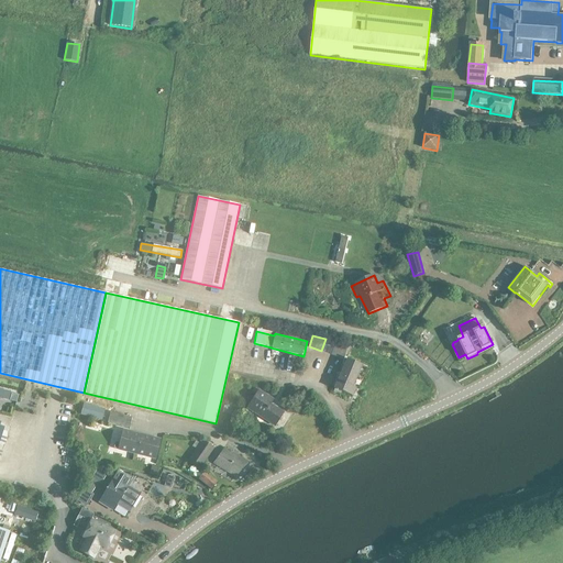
[(330,340),(326,339),(321,351),(344,359),(349,346),(330,340)]
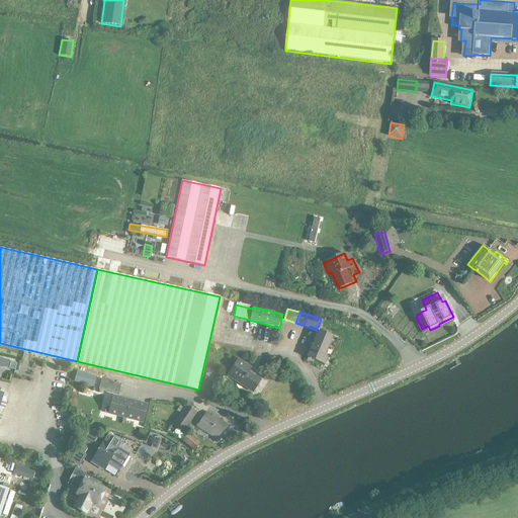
[(332,336),(320,331),(308,358),(324,365),(327,357),(324,355),(332,336)]
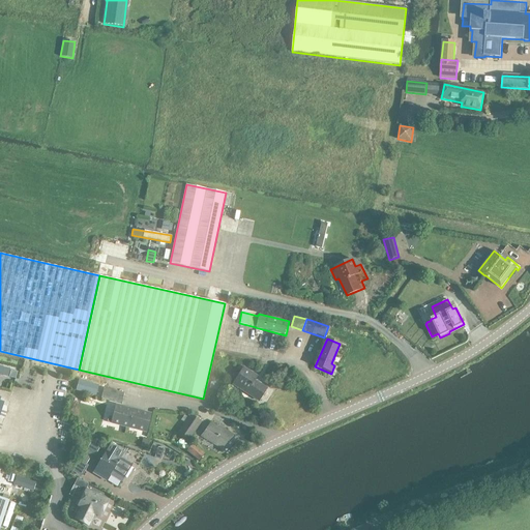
[(0,366),(0,375),(7,377),(9,369),(0,366)]
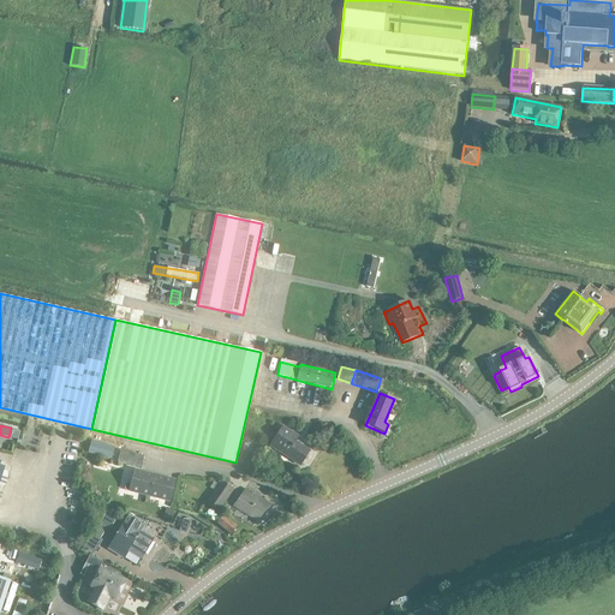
[(298,436),(282,428),(272,443),(279,448),(278,451),(299,465),(309,451),(296,441),(298,436)]
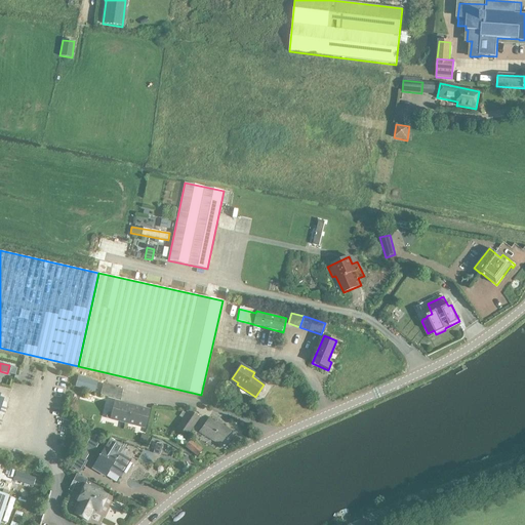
[(94,390),(97,380),(78,375),(75,385),(94,390)]
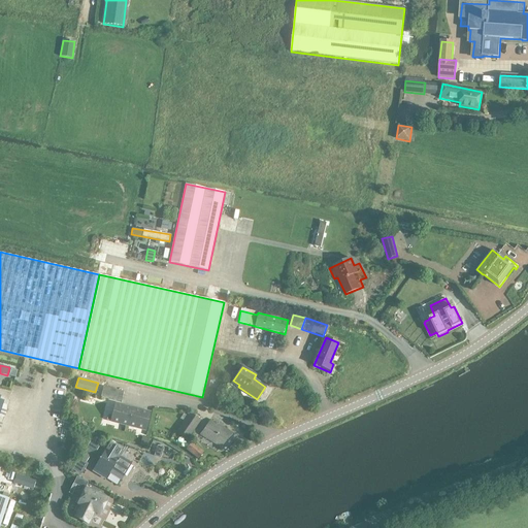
[(210,380),(208,388),(217,389),(219,382),(210,380)]
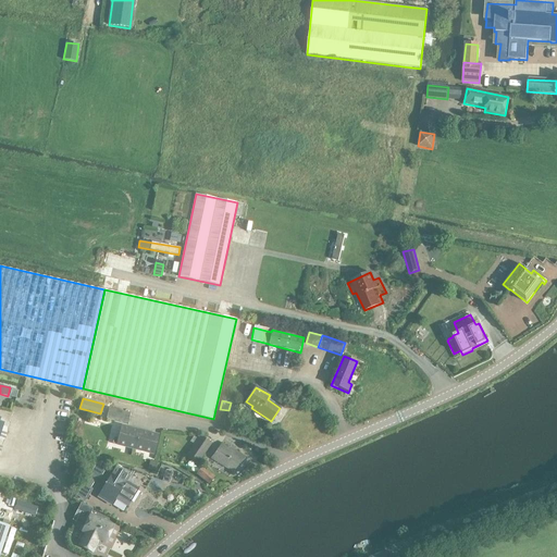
[(111,419),(132,424),(135,413),(113,408),(111,419)]
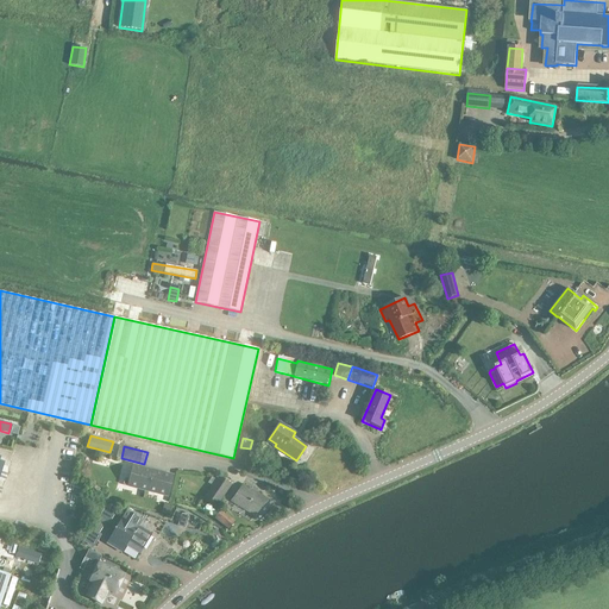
[(133,485),(159,493),(168,495),(173,476),(138,466),(136,479),(131,478),(130,484),(135,485),(133,485)]
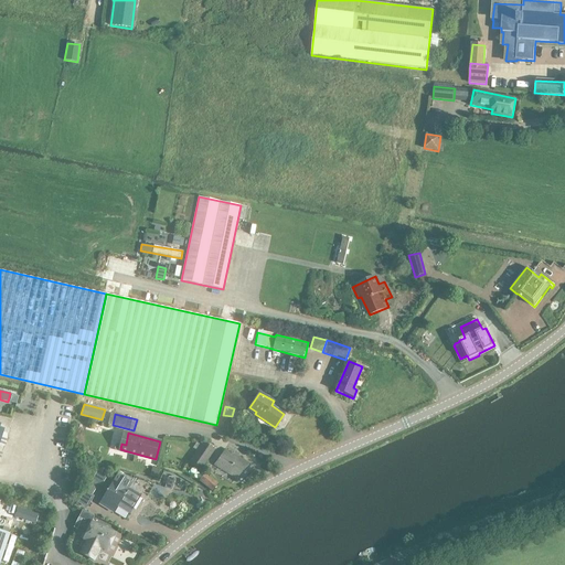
[(201,470),(214,450),(203,441),(189,461),(201,470)]
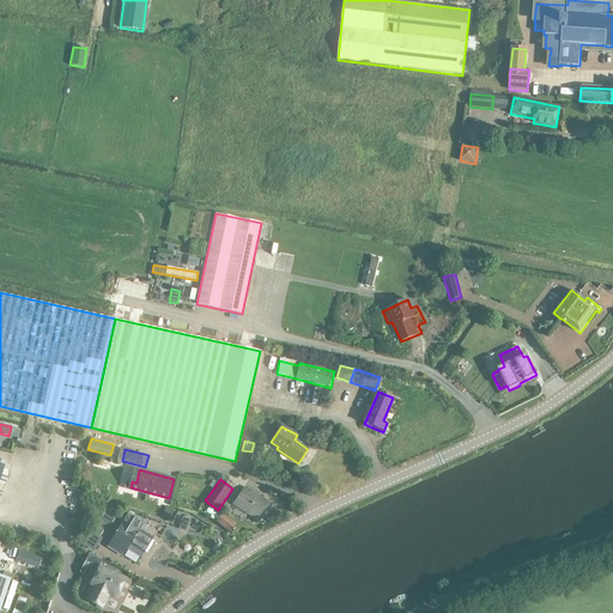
[(258,520),(272,505),(243,487),(234,503),(258,520)]
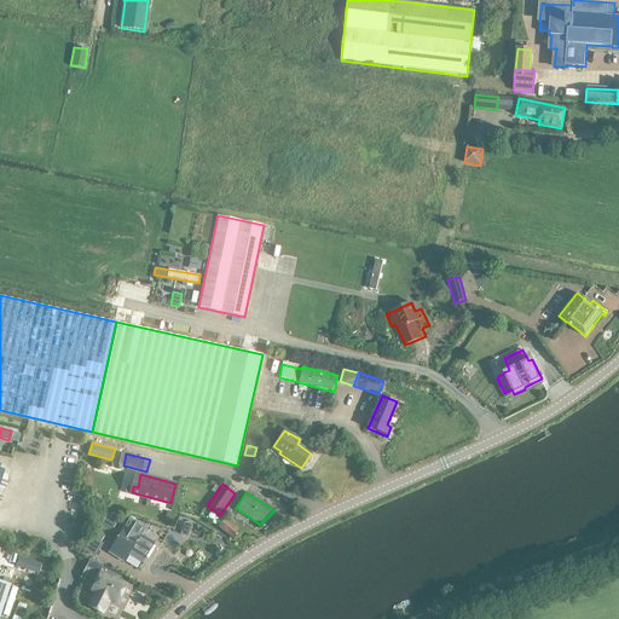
[(166,513),(163,522),(173,525),(175,515),(166,513)]
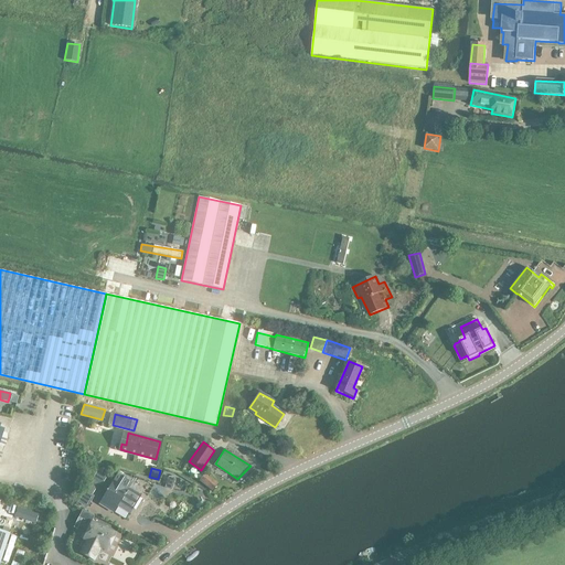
[(118,472),(99,503),(114,511),(119,502),(132,510),(140,496),(129,489),(134,481),(118,472)]
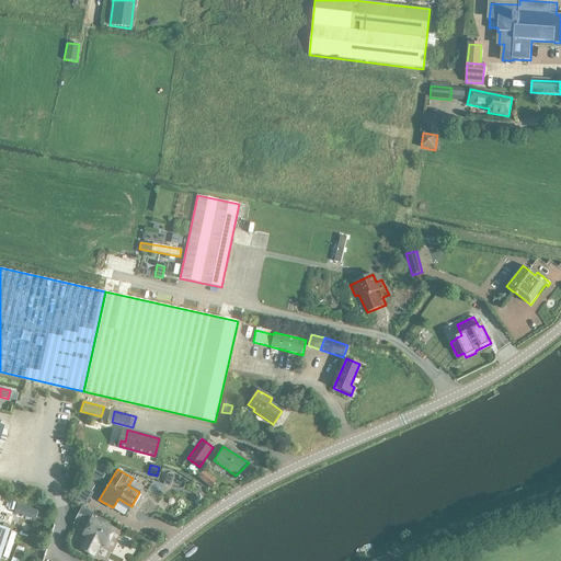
[(203,470),(197,477),(212,488),(217,481),(203,470)]
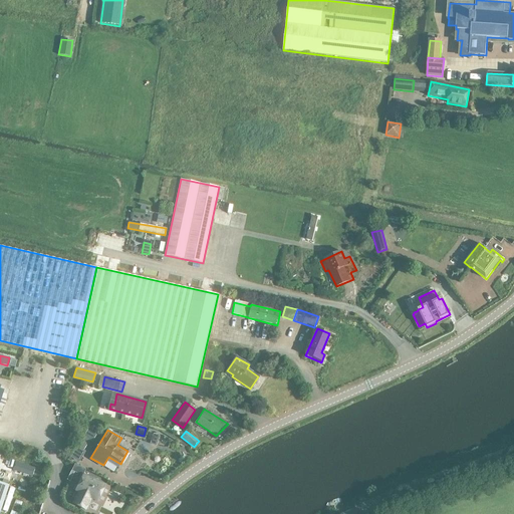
[(78,443),(84,447),(88,441),(82,437),(78,443)]
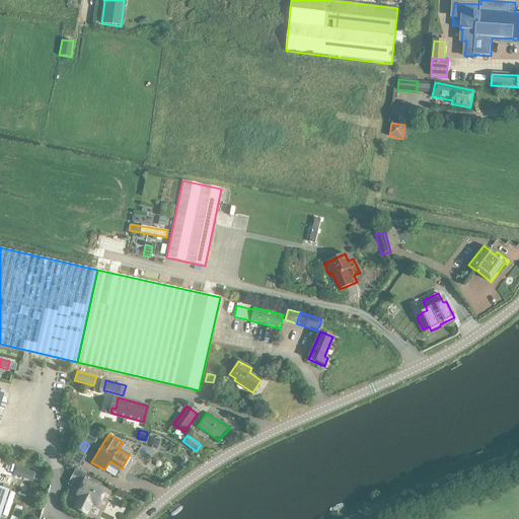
[(73,461),(80,465),(85,455),(78,451),(73,461)]
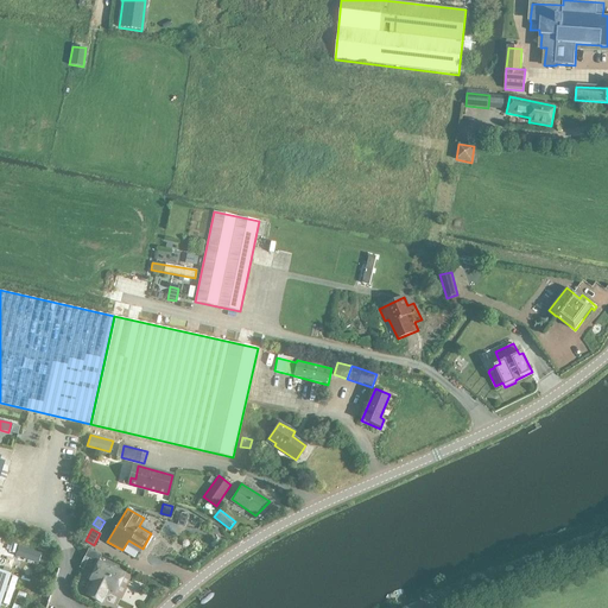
[(18,545),(16,555),(38,563),(40,552),(18,545)]
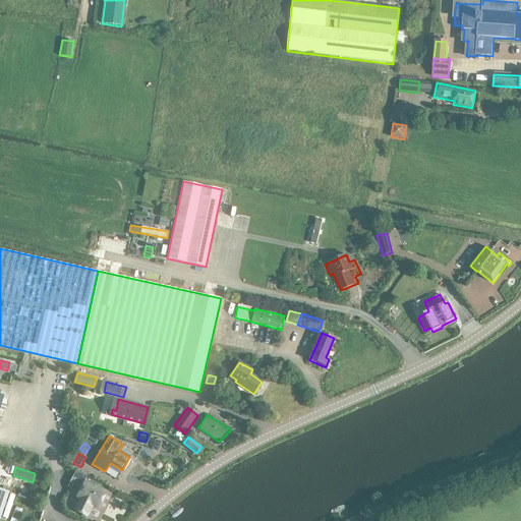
[(70,491),(75,494),(80,481),(75,479),(70,491)]
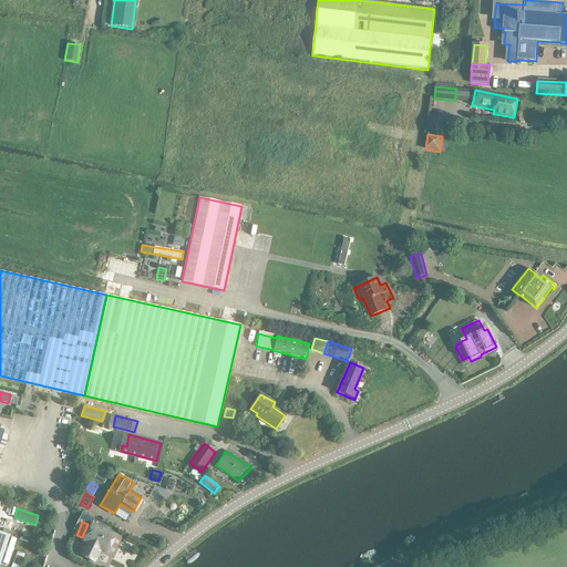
[(115,536),(90,524),(81,544),(84,545),(78,558),(91,565),(98,552),(105,555),(115,536)]
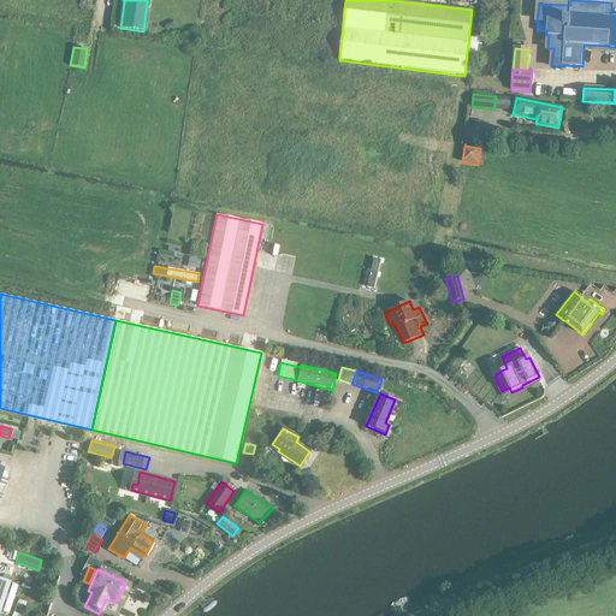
[(0,612),(11,582),(0,578),(0,612)]
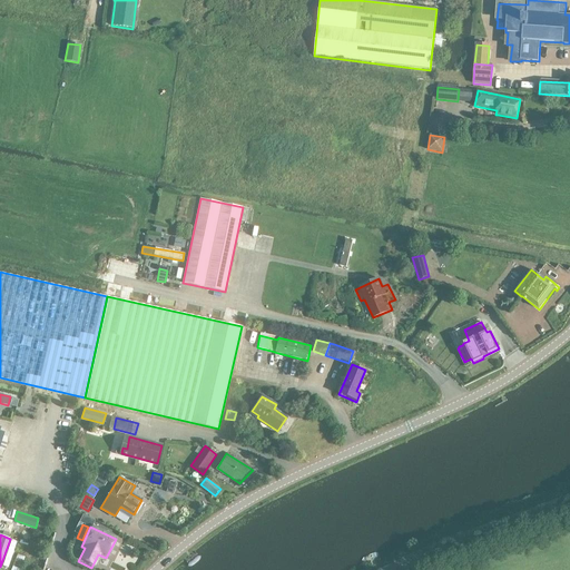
[(11,558),(17,540),(10,539),(5,556),(11,558)]
